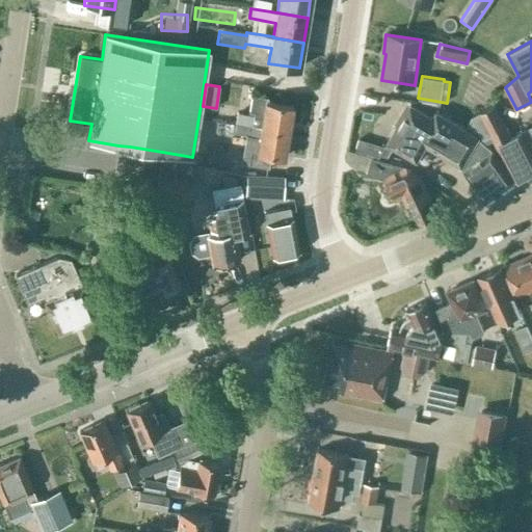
[(237,112),(235,123),(289,131),(293,105),(268,101),(268,97),(251,94),(248,111),(253,112),(253,115),(237,112)]
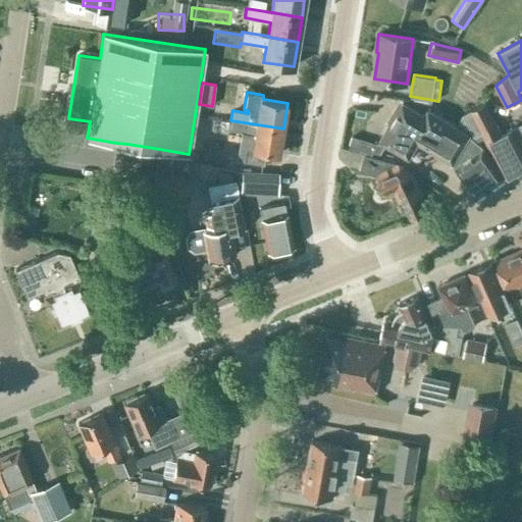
[(432,150),(449,122),(428,110),(424,116),(403,103),(380,141),(408,157),(417,142),(432,150)]
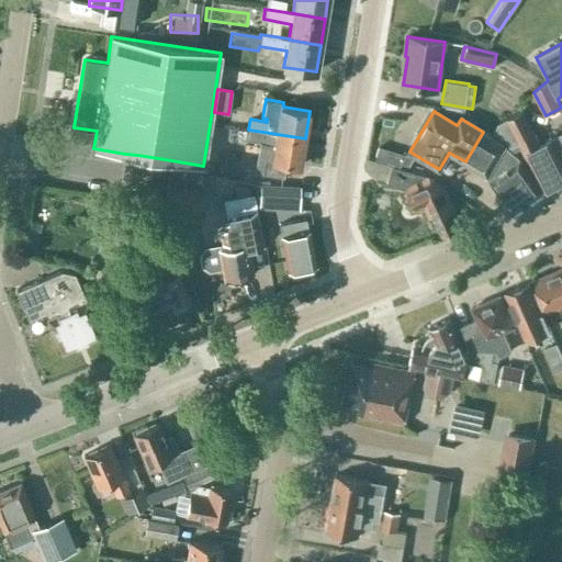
[(501,122),(499,123),(512,146),(519,143),(543,190),(561,180),(561,158),(561,135),(561,133),(540,144),(523,111),(501,122)]
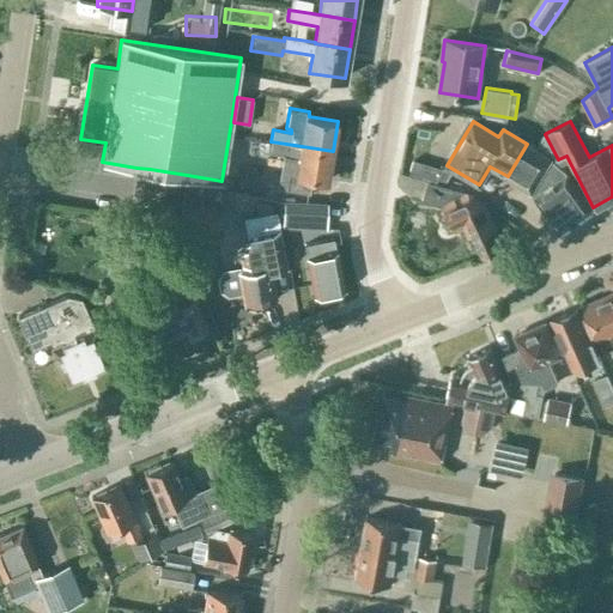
[(328,182),(333,151),(271,141),(271,143),(252,139),(249,153),(269,157),(269,153),(297,158),(295,174),(290,173),(286,189),(308,193),(310,178),(328,182)]
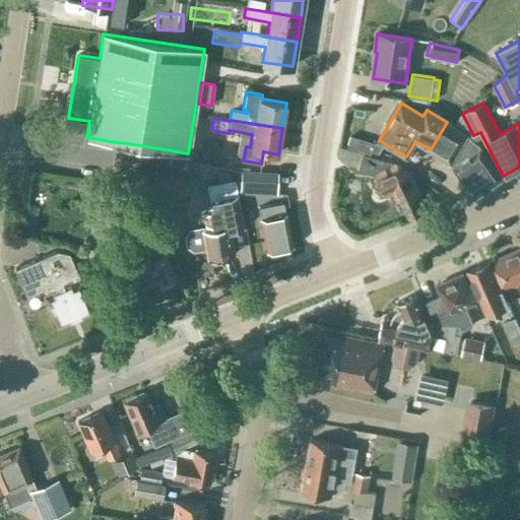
[(466,134),(447,122),(431,149),(448,160),(449,161),(466,134)]
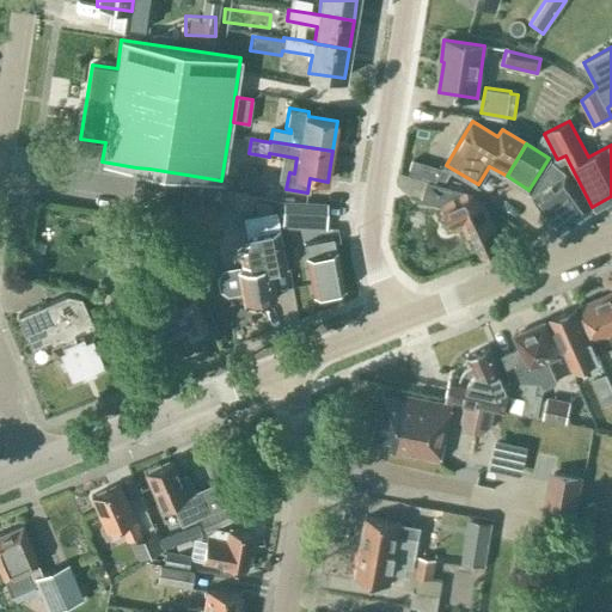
[(558,230),(592,207),(568,175),(557,183),(552,176),(544,183),(548,188),(534,197),(558,230)]
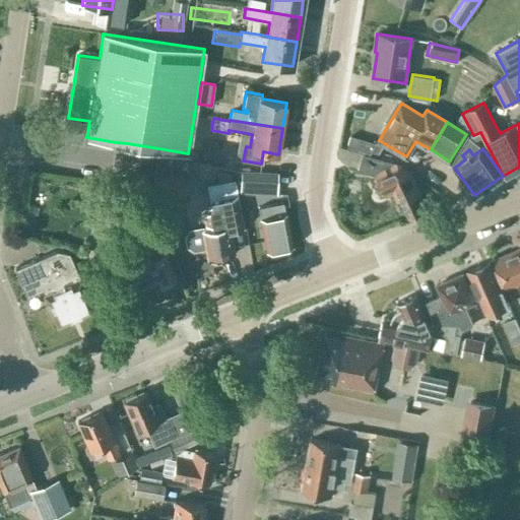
[(232,151),(211,150),(210,171),(231,172),(232,151)]
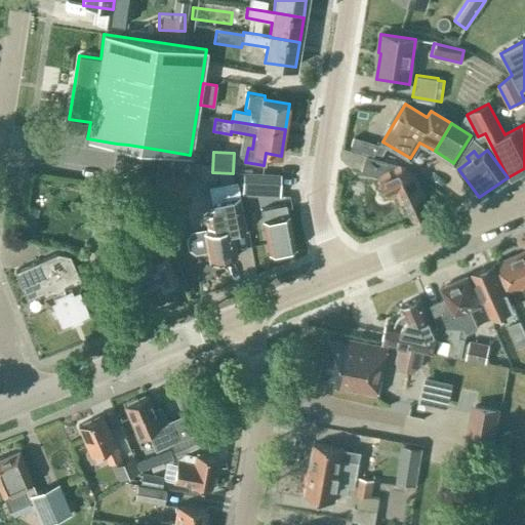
[(412,218),(430,210),(418,188),(420,187),(414,173),(400,165),(366,155),(361,172),(382,177),(389,175),(396,191),(395,191),(401,203),(404,201),(412,218)]
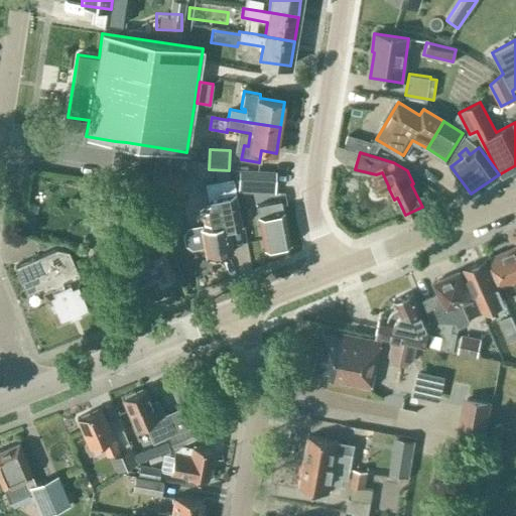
[(153,168),(150,189),(183,196),(187,174),(153,168)]
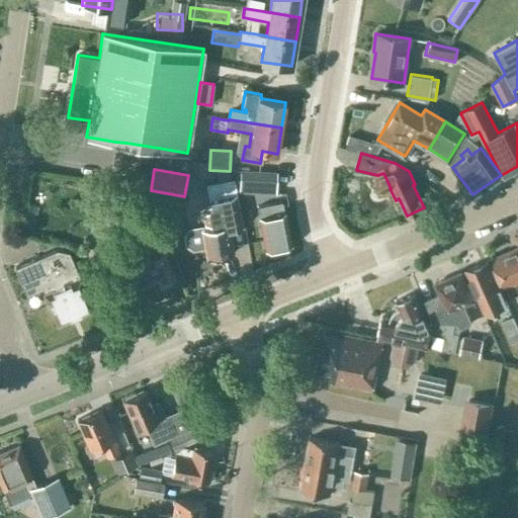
[(275,171),(240,170),(239,191),(274,192),(275,171)]
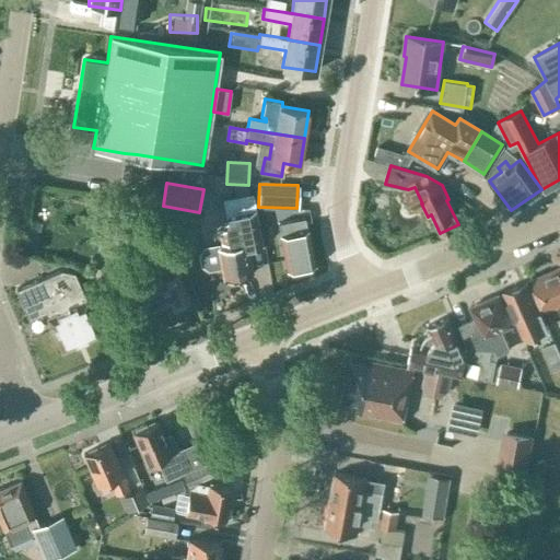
[(252,273),(246,242),(259,238),(251,195),(223,200),(230,229),(219,231),(222,246),(205,249),(201,255),(202,264),(208,268),(221,265),(223,279),(252,273)]
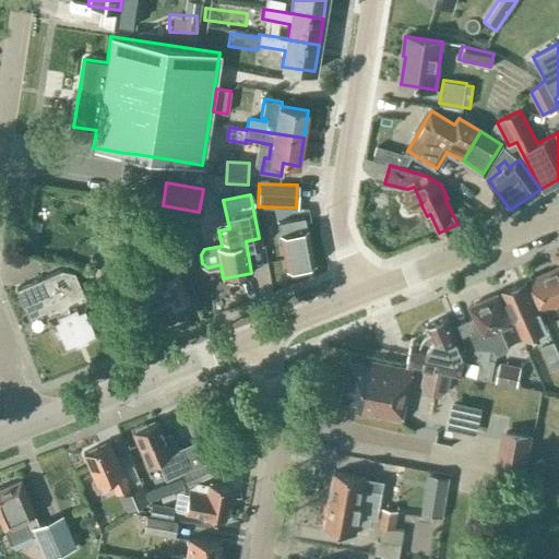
[(286,270),(313,264),(307,228),(306,229),(304,217),(278,223),(281,234),(280,234),(286,270)]
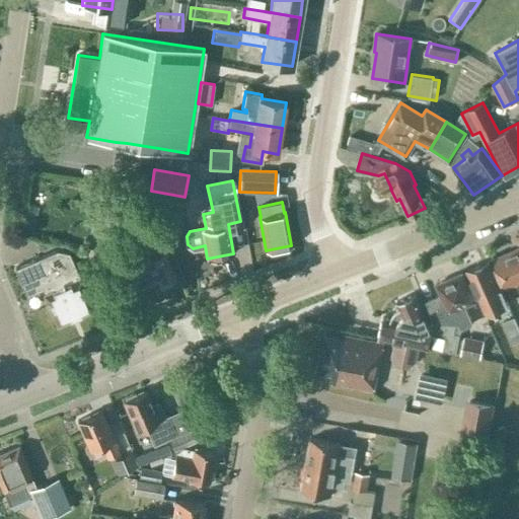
[(155,285),(174,278),(163,247),(162,247),(157,234),(129,244),(134,258),(126,261),(136,289),(154,282),(155,285)]
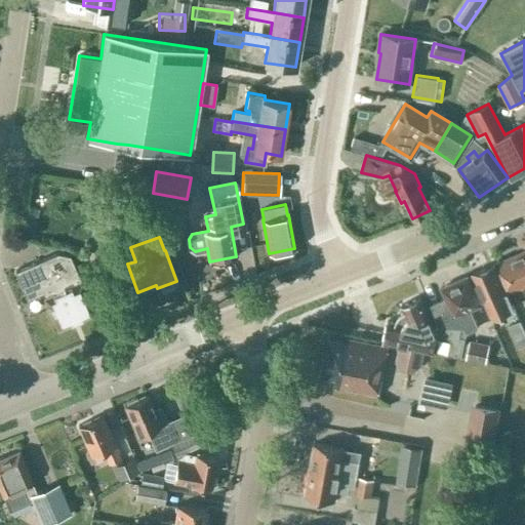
[(524,250),(498,263),(511,290),(520,286),(524,297),(524,250)]
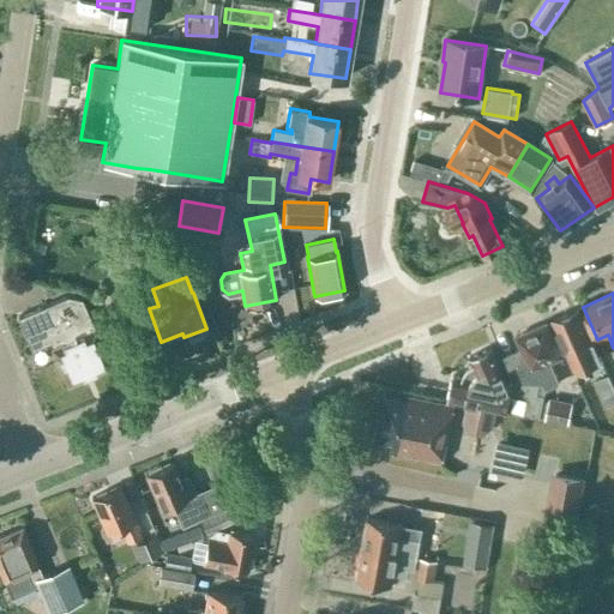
[(67,383),(109,365),(80,299),(67,296),(18,318),(31,348),(48,341),(67,383)]
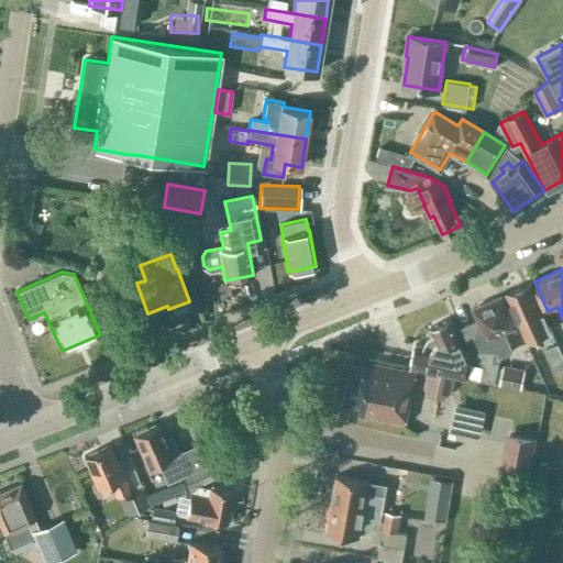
[(551,329),(530,283),(506,294),(527,340),(551,329)]
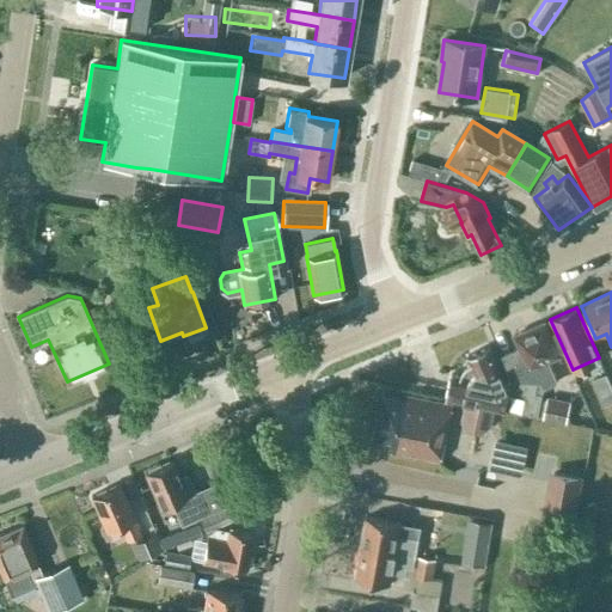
[(521,414),(538,416),(544,387),(557,381),(548,361),(560,355),(545,322),(514,335),(520,348),(500,356),(512,381),(520,381),(519,393),(525,395),(521,414)]
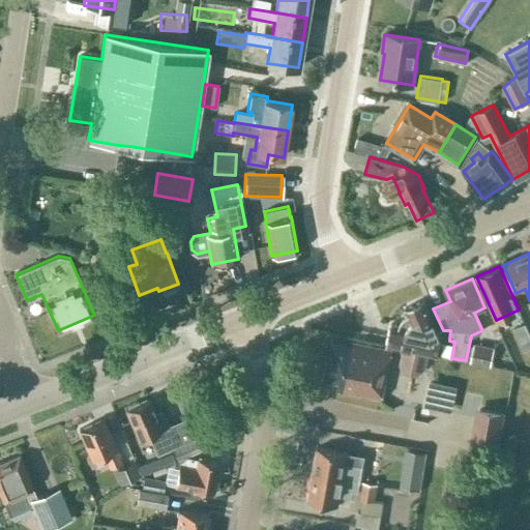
[(441,339),(423,299),(405,308),(408,315),(402,319),(399,326),(390,324),(386,345),(421,352),(436,346),(434,342),(441,339)]
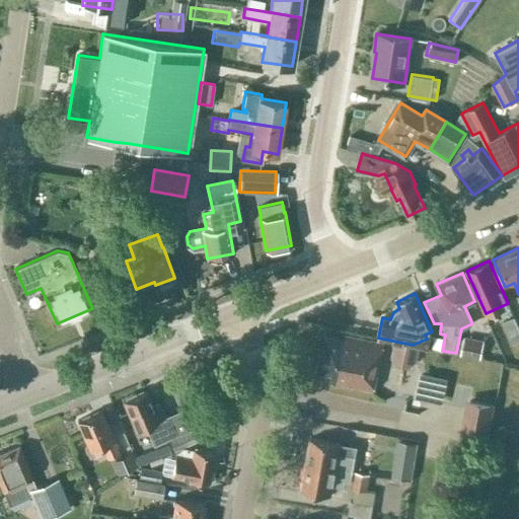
[(518,341),(518,327),(514,316),(503,321),(513,344),(518,341)]
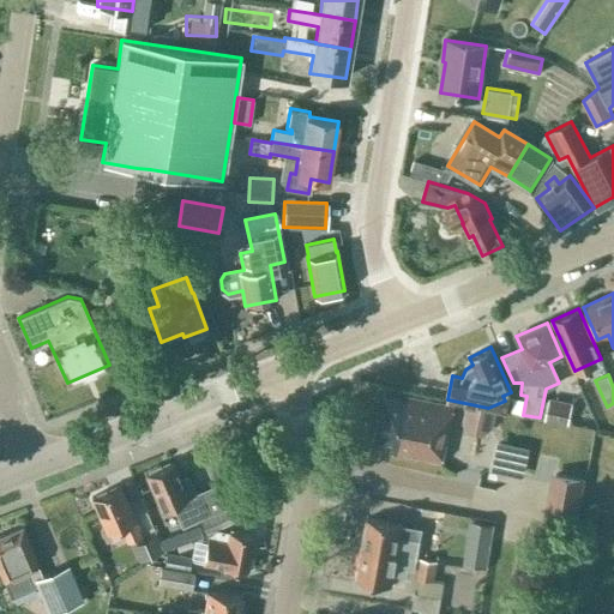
[(441,464),(453,407),(405,397),(405,402),(384,398),(374,444),(395,449),(393,453),(441,464)]
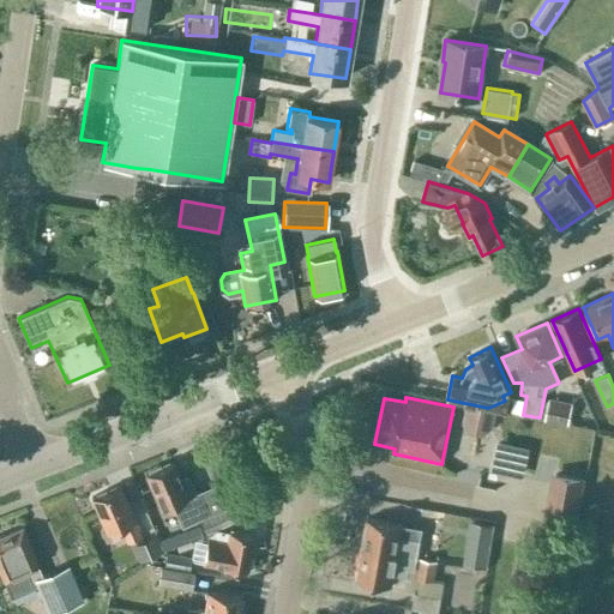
[(179,480),(172,463),(161,468),(160,465),(148,470),(149,473),(145,474),(161,510),(173,505),(182,527),(210,515),(199,492),(194,494),(187,476),(179,480)]
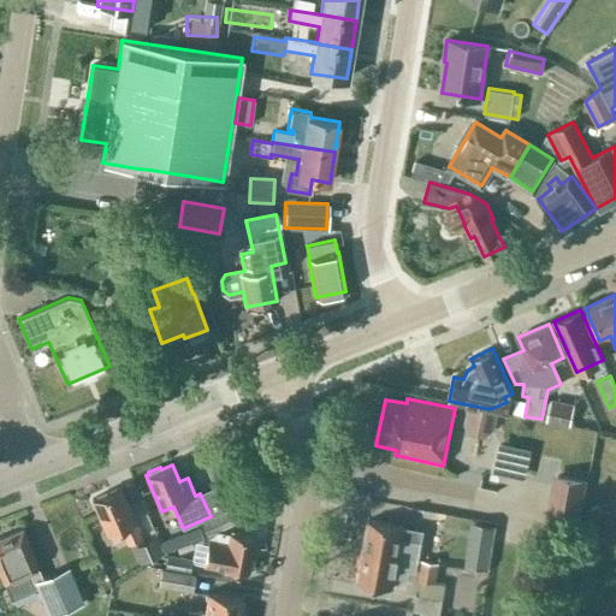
[(587,480),(552,474),(544,516),(579,523),(587,480)]
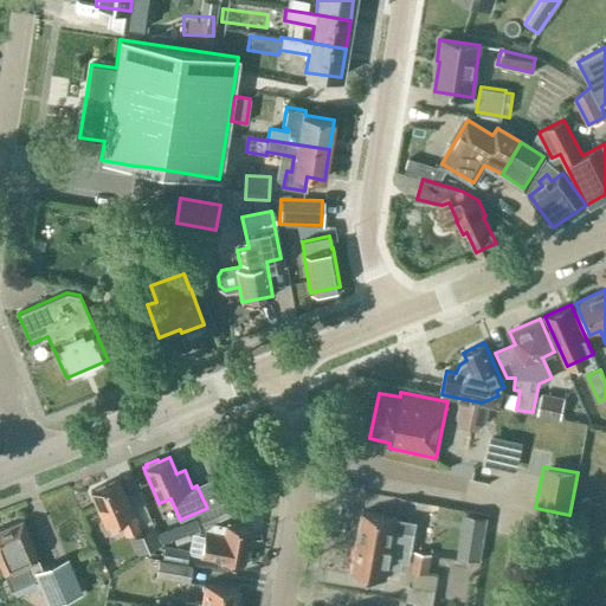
[(133,514),(117,479),(90,491),(104,526),(118,520),(126,535),(139,529),(131,514),(133,514)]
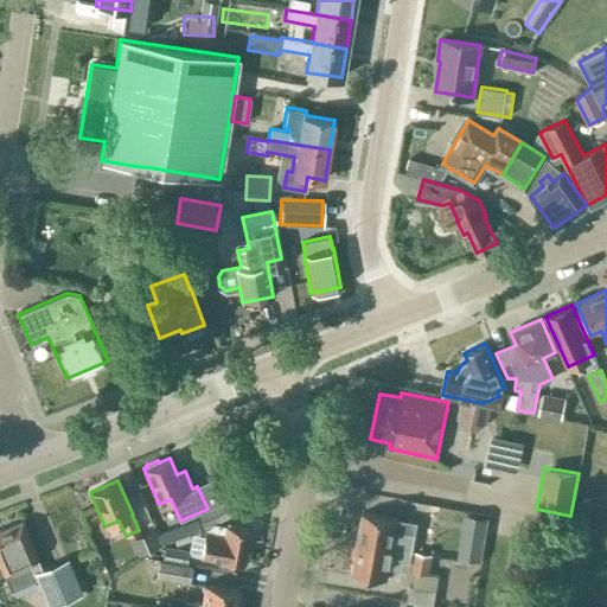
[(235,503),(255,503),(256,489),(236,487),(235,503)]
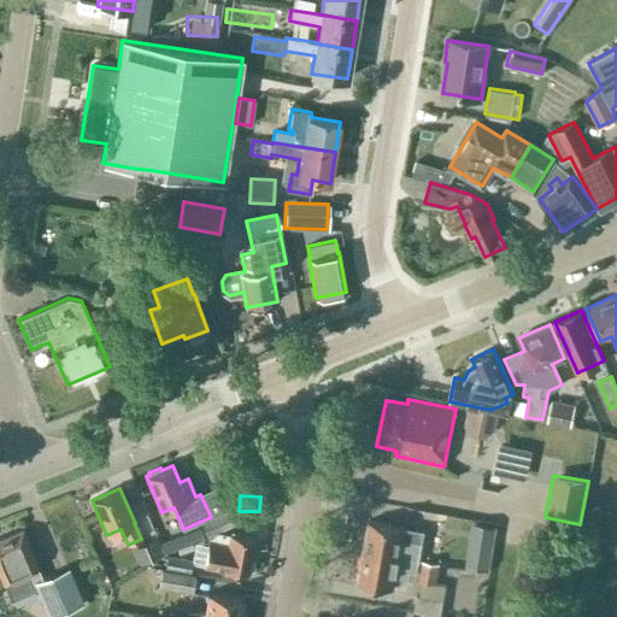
[(604,507),(588,512),(593,530),(610,524),(604,507)]
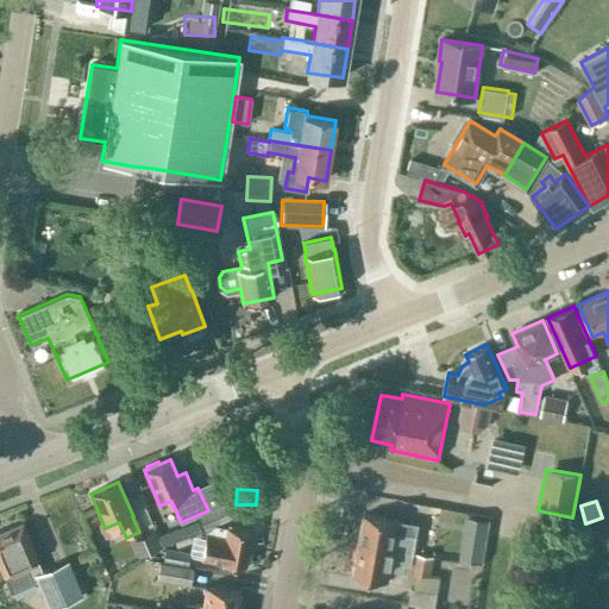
[(364,514),(359,545),(413,553),(414,553),(416,535),(397,532),(399,521),(364,514)]
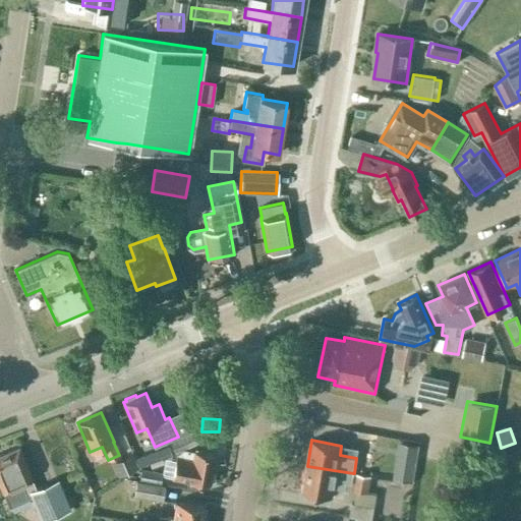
[(399,443),(394,476),(411,479),(416,446),(399,443)]
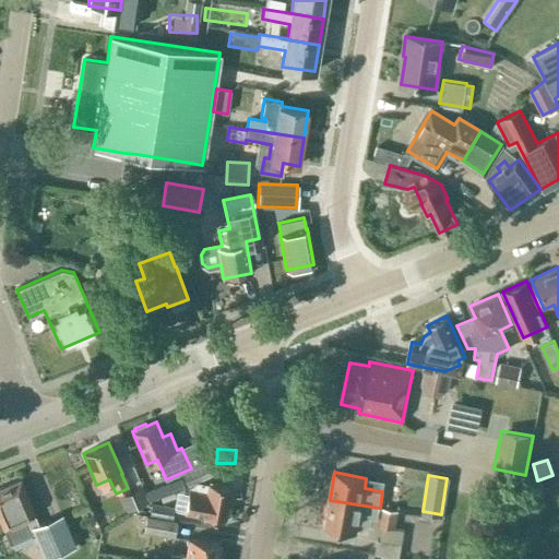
[(39,525),(20,480),(0,488),(0,523),(2,527),(22,519),(27,531),(32,528),(45,558),(74,545),(62,515),(39,525)]
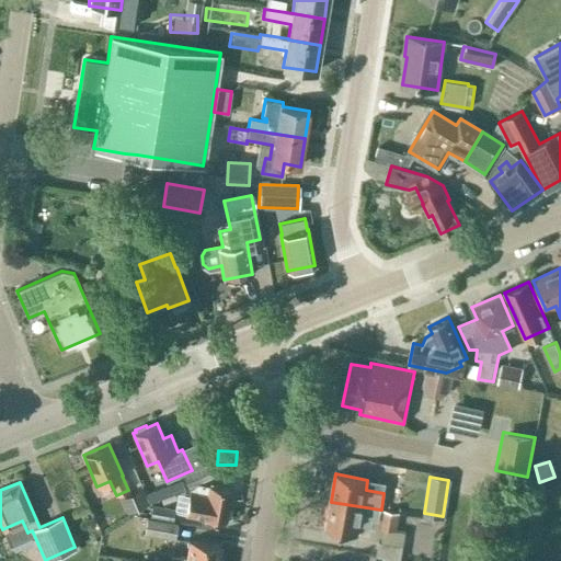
[(190,490),(185,515),(226,522),(231,490),(197,484),(190,490)]
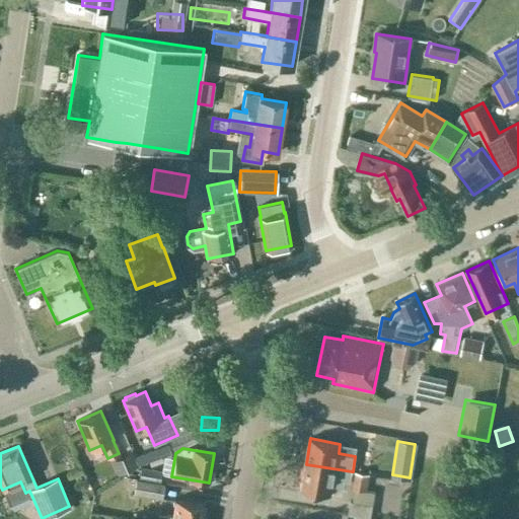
[(370,474),(353,471),(352,471),(306,464),(301,490),(330,495),(332,486),(354,490),(353,501),(350,501),(348,514),(370,518),(375,493),(367,491),(370,474)]
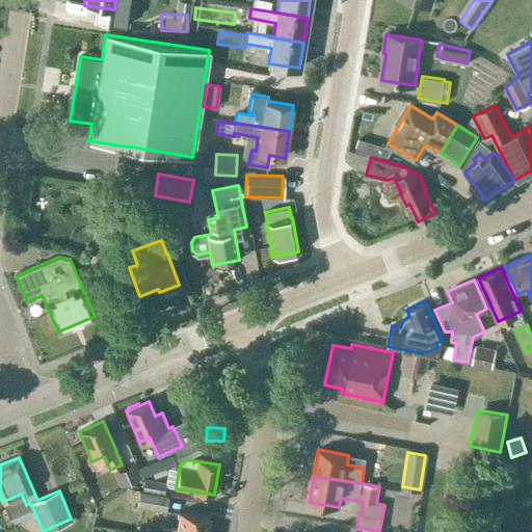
[(136,505),(165,510),(168,495),(139,489),(136,505)]
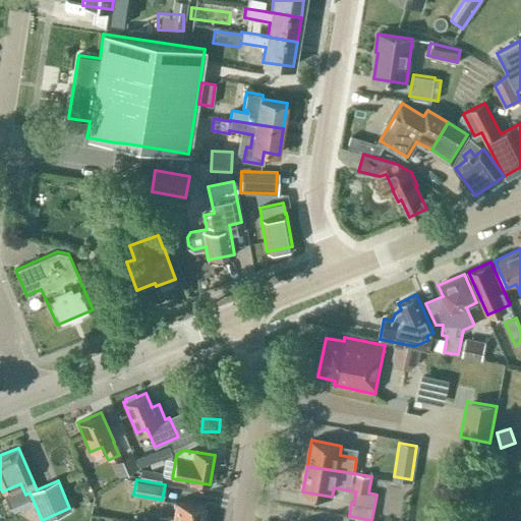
[(203,520),(206,508),(175,503),(173,518),(159,515),(157,520),(203,520)]
